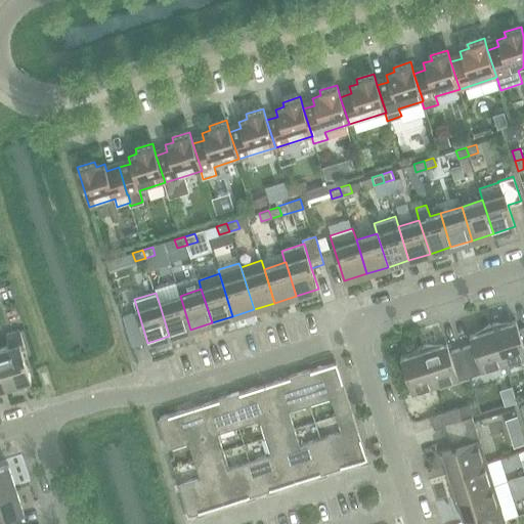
[(180,296),(159,302),(169,336),(190,330),(180,296)]
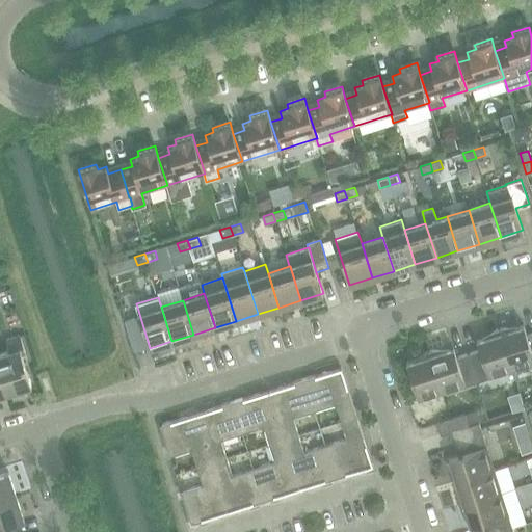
[(504,328),(499,329),(512,371),(531,364),(531,333),(527,335),(524,325),(510,329),(507,328),(504,328)]
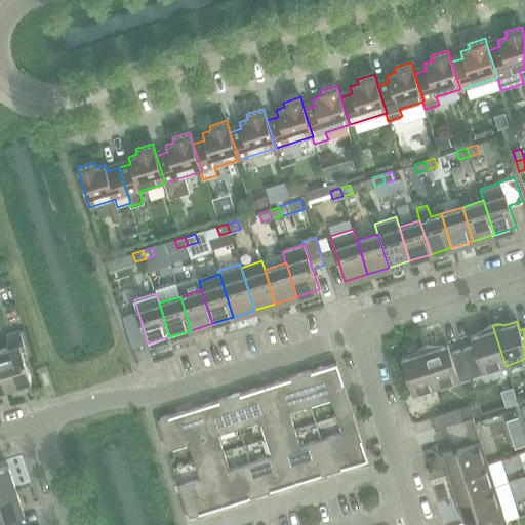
[(474,345),(461,349),(471,377),(506,366),(492,325),(488,327),(485,329),(483,331),(471,335),(474,345)]
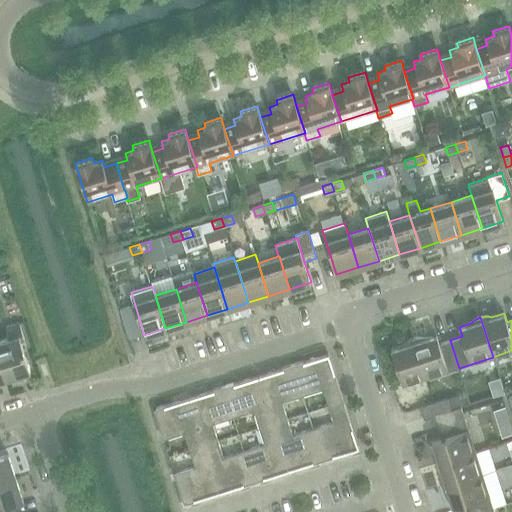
[(9,338),(0,341),(0,358),(6,379),(30,371),(21,340),(24,339),(19,323),(5,327),(9,338)]
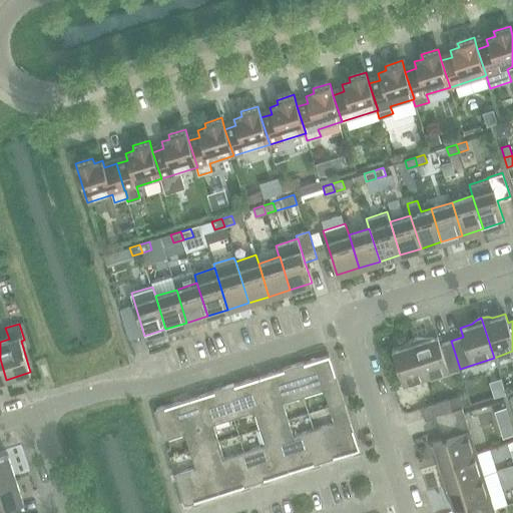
[(418,338),(414,339),(426,379),(460,369),(451,341),(440,345),(437,335),(425,340),(422,339),(418,338)]
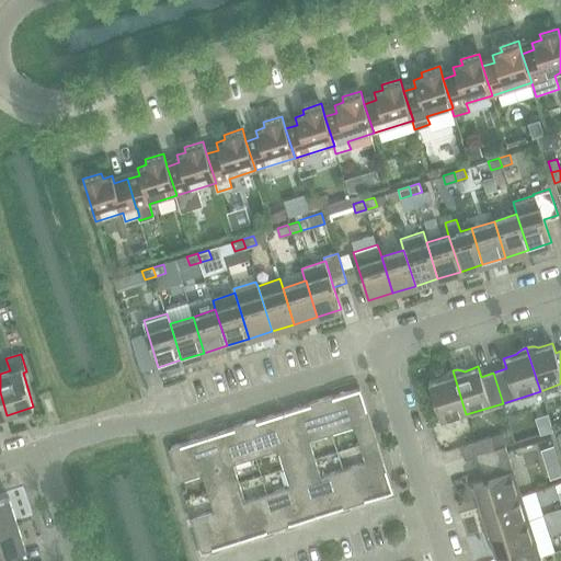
[(466,414),(453,370),(447,373),(443,377),(428,382),(442,423),(466,414)]
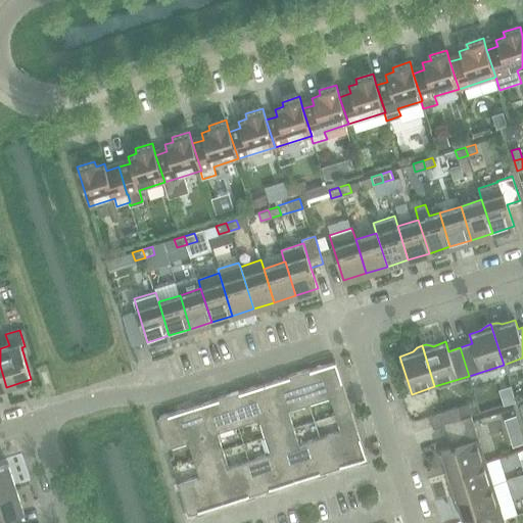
[(335,362),(299,373),(310,403),(329,397),(334,415),(350,410),(335,362)]
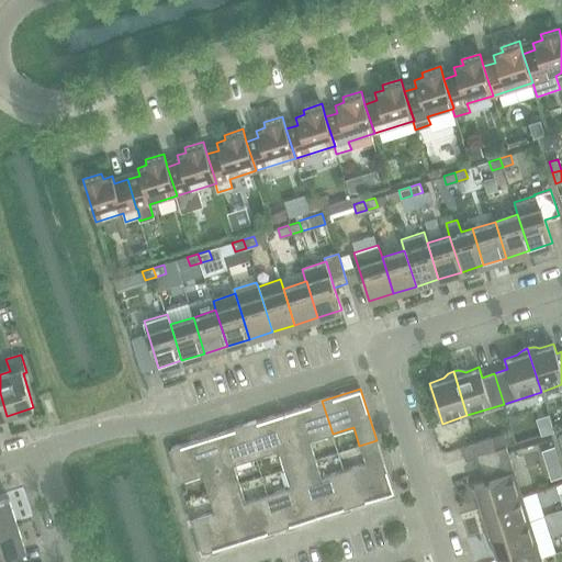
[(322,401),(283,413),(300,464),(315,459),(310,441),(333,434),(322,401)]
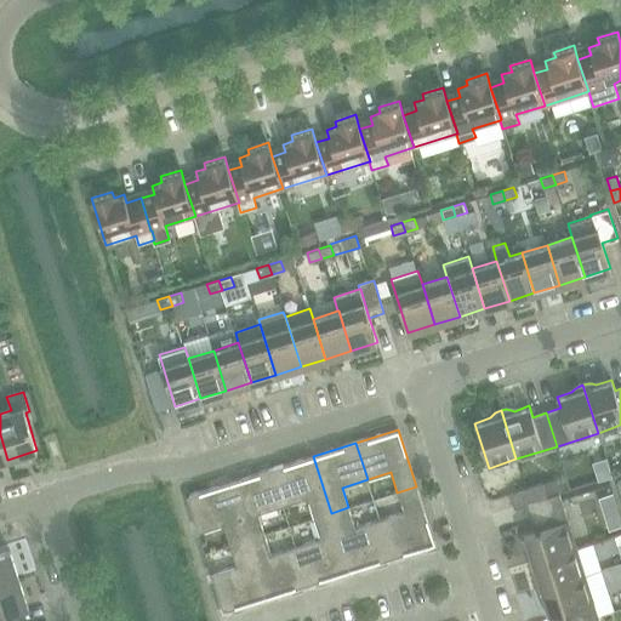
[(313,456),(272,469),(283,506),(308,499),(314,518),(331,513),(313,456)]
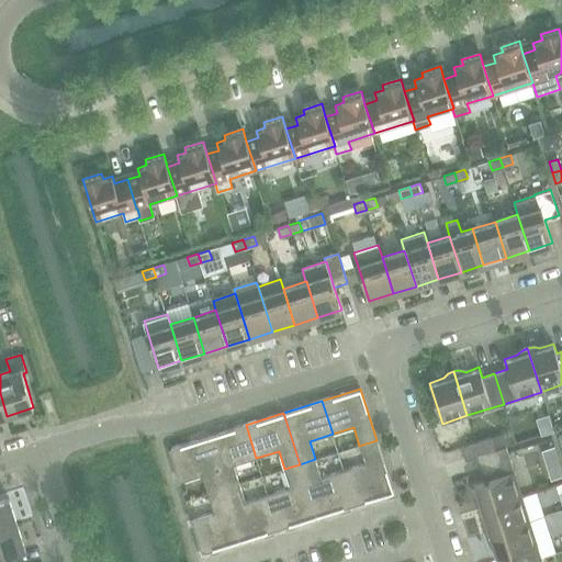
[(246,425),(208,437),(224,489),(239,483),(234,464),(256,458),(246,425)]
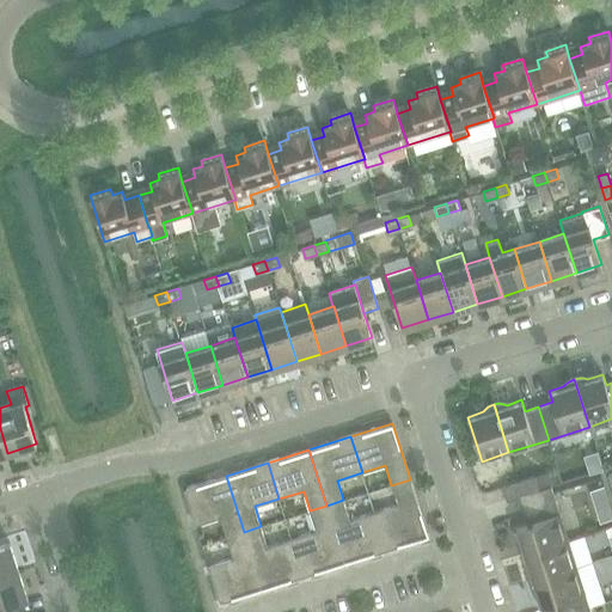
[(220,516),(227,537),(244,532),(226,476),(184,489),(195,525),(220,516)]
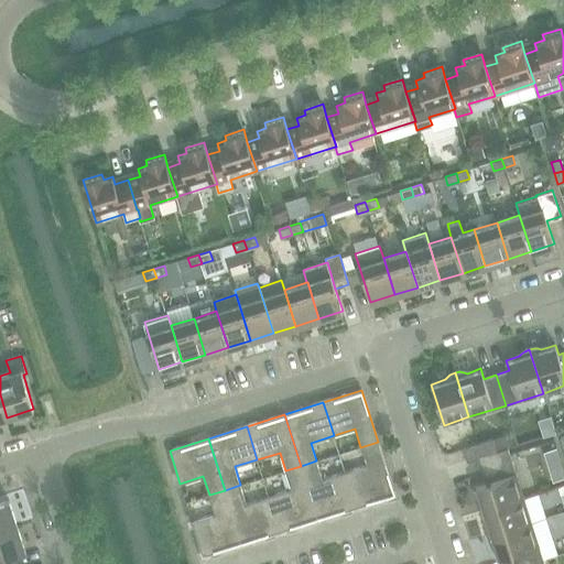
[(467,462),(478,458),(497,452),(497,451),(492,438),(463,448),(467,462)]
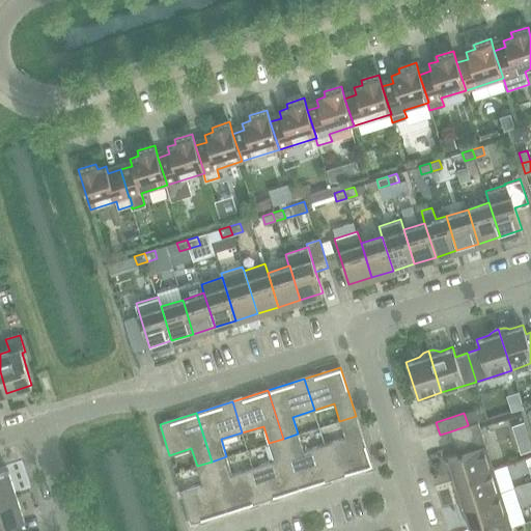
[(371,465),(356,416),(339,421),(345,438),(325,445),(335,476),(371,465)]
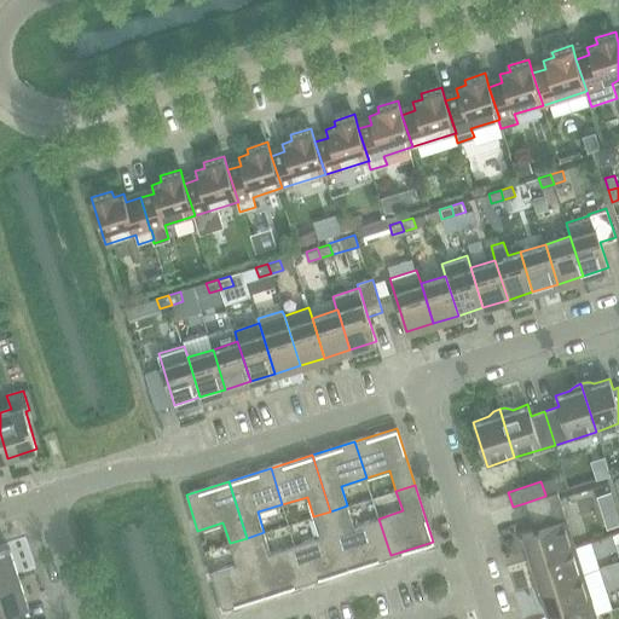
[(525,503),(528,516),(561,505),(557,491),(545,495),(545,496),(525,503)]
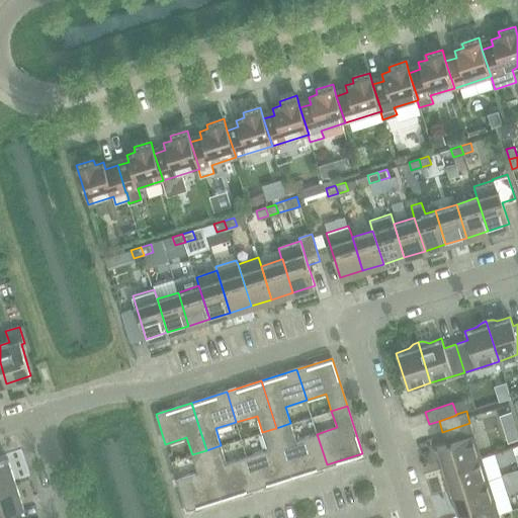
[(290,423),(276,428),(291,476),(327,464),(317,434),(296,440),(290,423)]
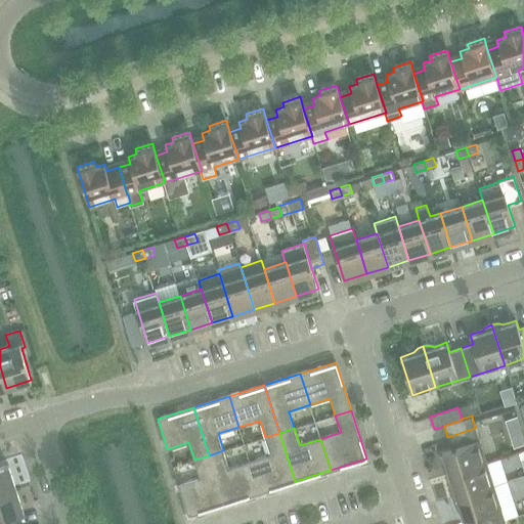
[(475,428),(447,437),(450,448),(438,452),(439,454),(440,457),(442,461),(445,463),(449,474),(486,463),(475,428)]
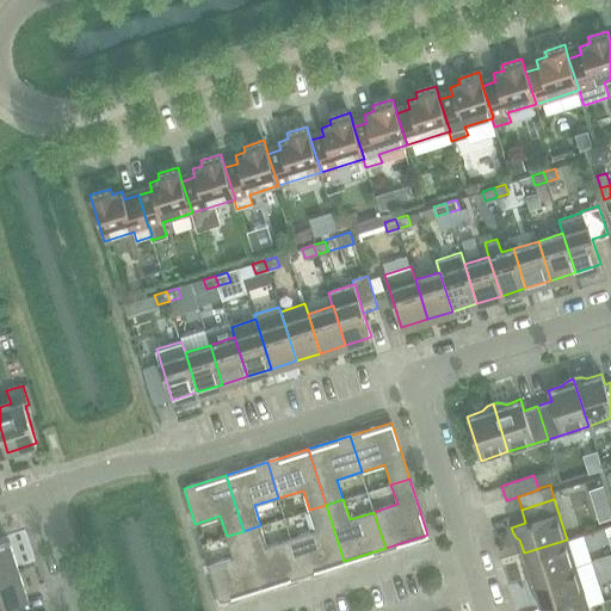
[(315,530),(291,538),(302,574),(344,561),(326,505),(309,510),(315,530)]
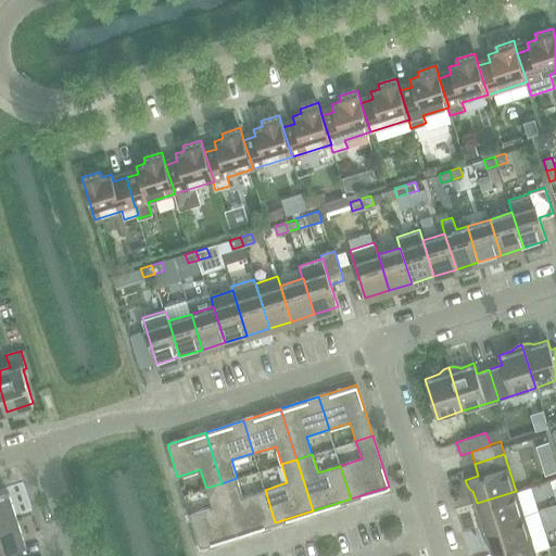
[(237,478),(222,483),(238,534),(275,522),(265,490),(242,496),(237,478)]
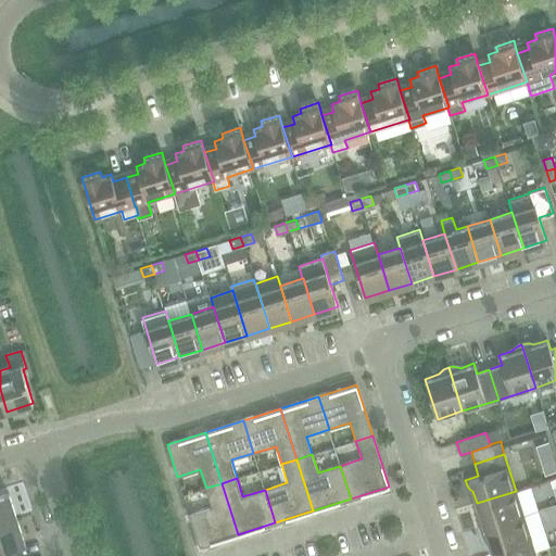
[(222,483),(206,488),(212,506),(189,514),(199,546),(238,534),(222,483)]
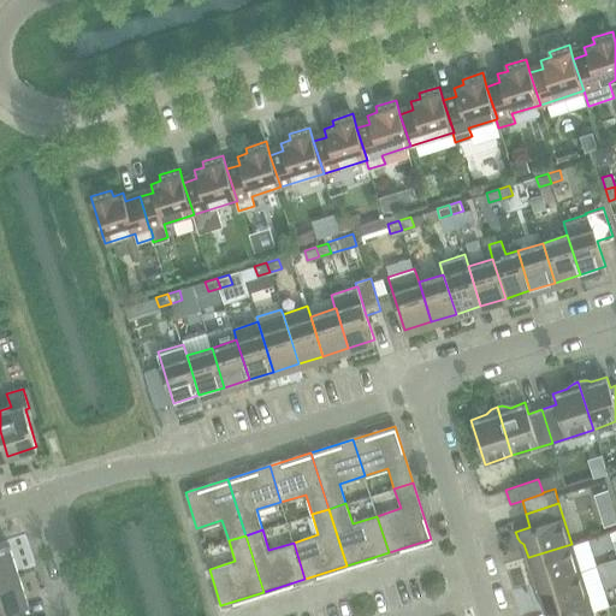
[(531,580),(532,585),(580,570),(572,544),(528,557),(532,572),(531,575),(531,580)]
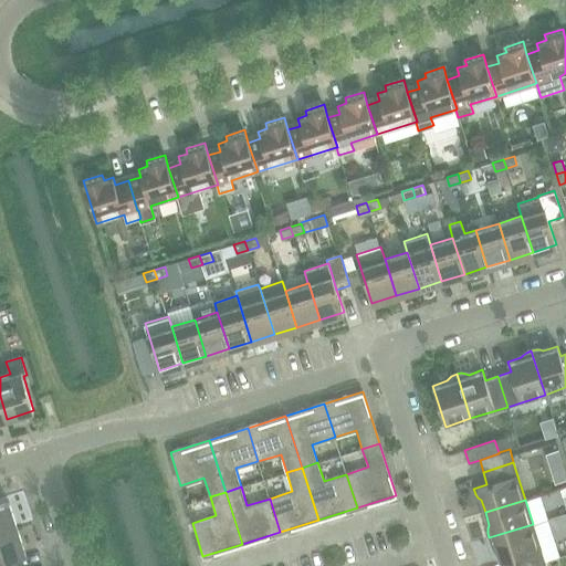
[(0,533),(17,528),(9,502),(0,504),(0,533)]
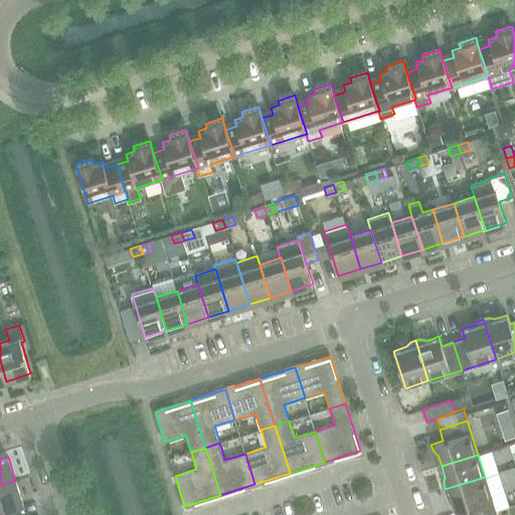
[(465,508),(467,514),(481,514),(496,510),(485,477),(445,489),(447,494),(449,496),(452,498),(456,511),(465,508)]
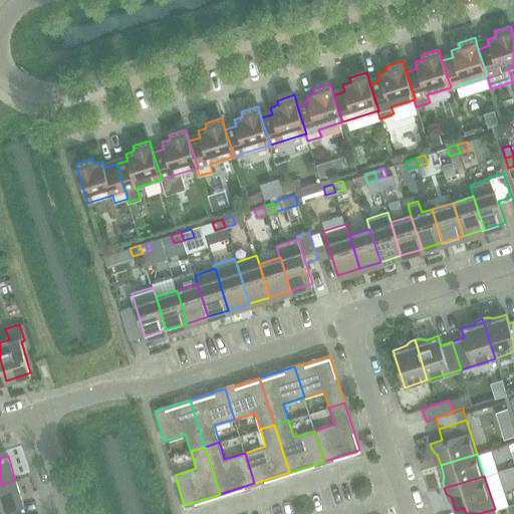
[(0,513),(3,513),(2,510),(23,503),(15,480),(0,484),(0,513)]
